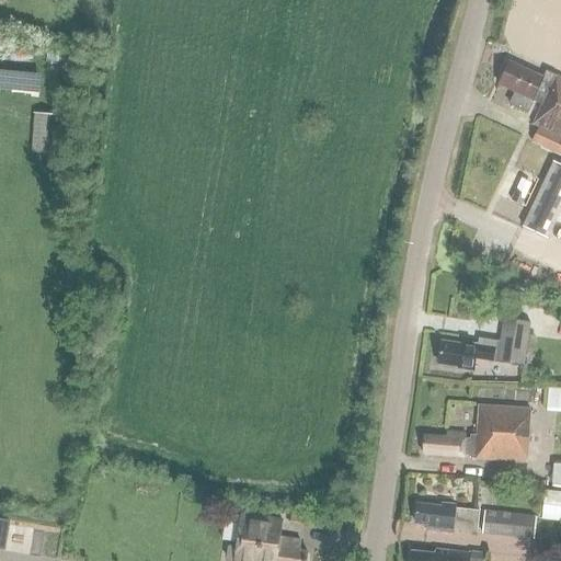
[(560,77),(545,70),(540,78),(510,63),(499,86),(516,93),(510,105),(528,113),(534,102),(542,105),(533,125),(538,128),(531,142),(560,156),(560,77)]
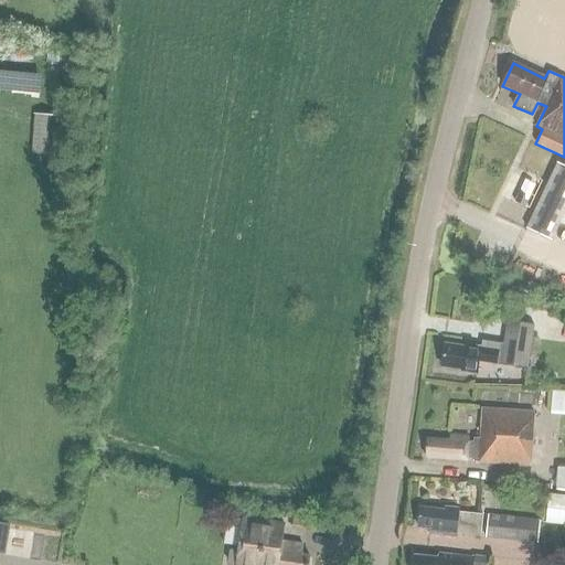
[(34,115),(32,153),(56,156),(59,116),(34,115)]
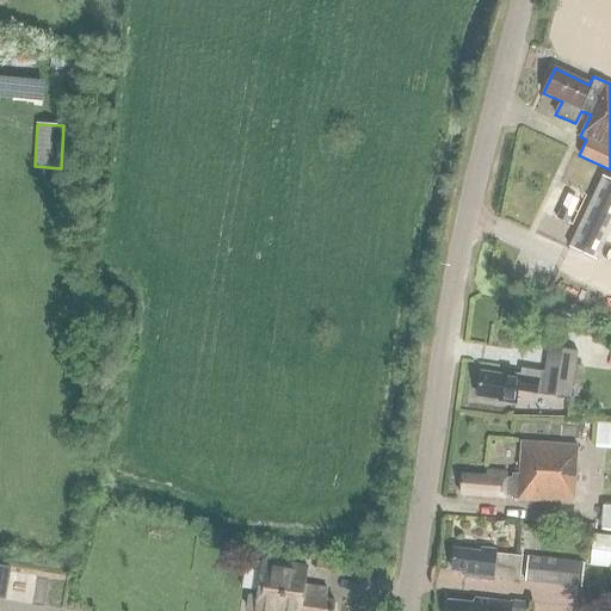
[(610,180),(603,177),(578,228),(604,241),(610,226),(610,180)]
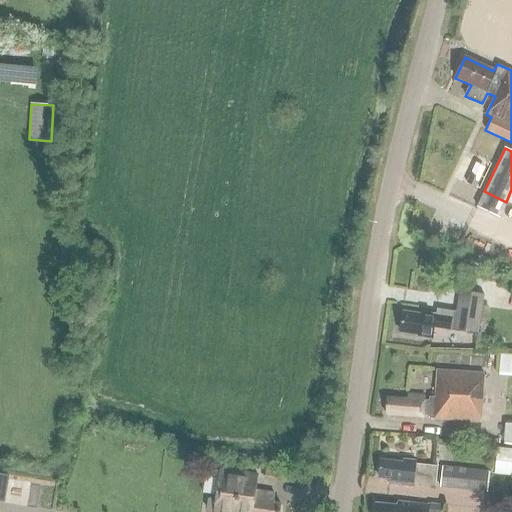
[(470,173),(466,182),(480,189),(484,180),(470,173)]
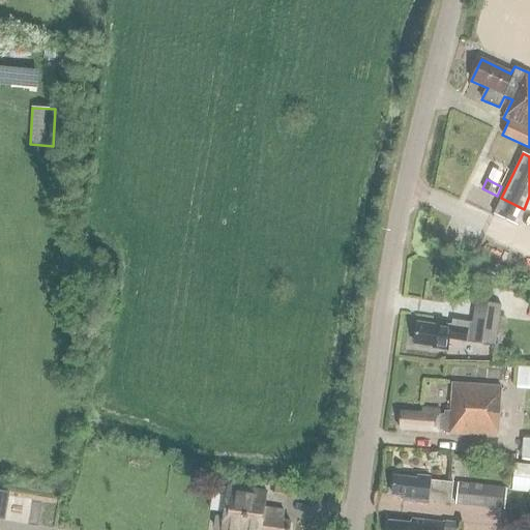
[(494,346),(499,304),(475,301),(472,322),(455,320),(454,326),(435,324),(435,327),(417,325),(415,344),(433,346),(432,350),(448,351),(449,340),(494,346)]
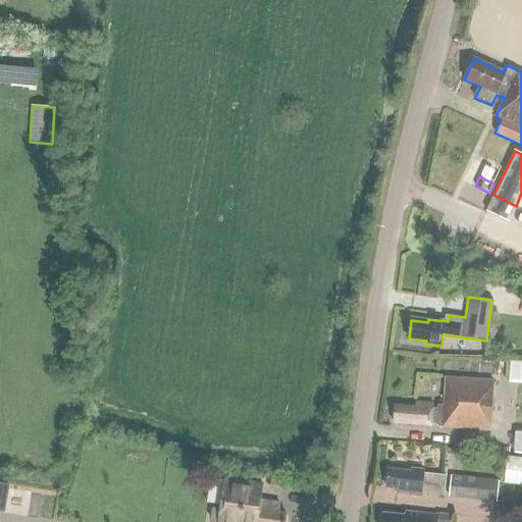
[(490,429),(493,380),(446,377),(444,405),(414,403),(414,407),(394,406),(393,422),(401,423),(401,427),(431,429),(431,422),(441,423),(441,426),(490,429)]
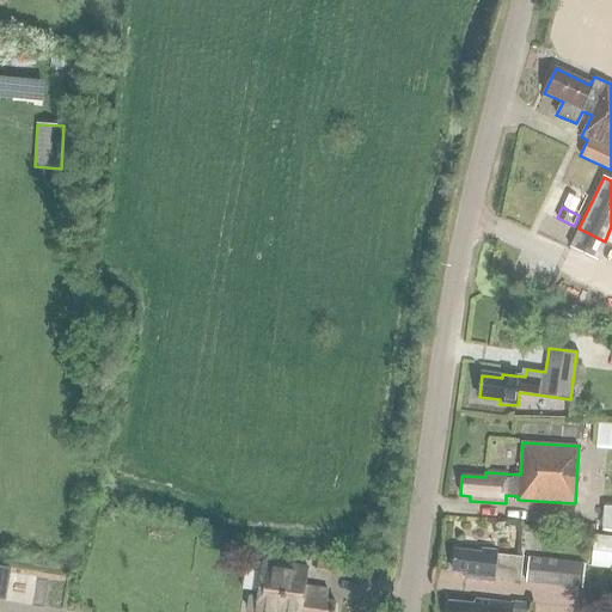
[(611,536),(595,534),(591,565),(611,568),(611,536)]
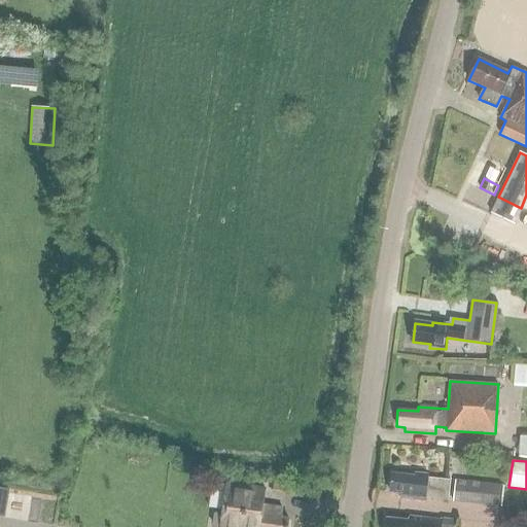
[(449,499),(450,480),(428,478),(427,475),(418,473),(416,477),(392,475),(391,493),(400,493),(400,499),(422,500),(424,497),(449,499)]
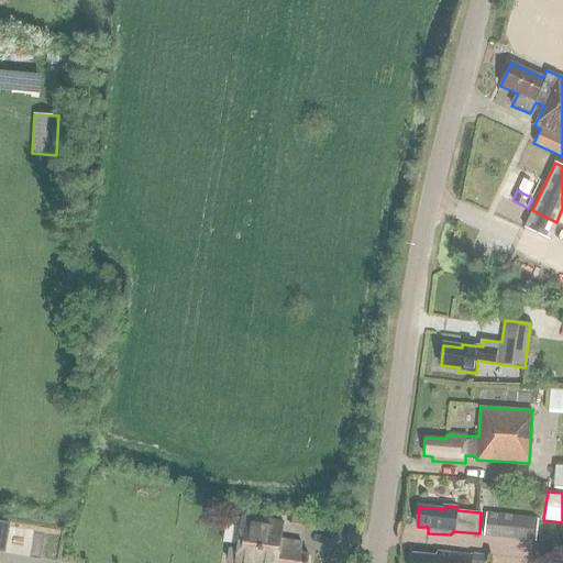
[(539,518),(486,512),(483,537),(536,542),(539,518)]
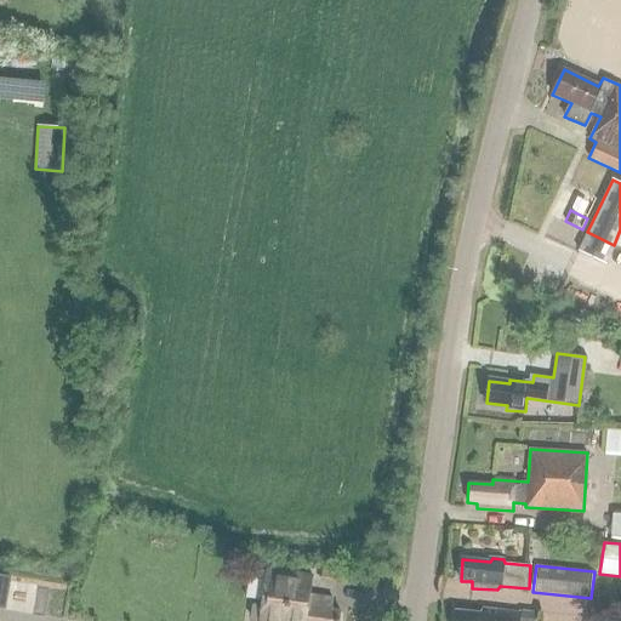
[(312,575),(267,568),(262,603),(256,602),(252,605),(250,616),(254,620),(258,620),(337,620),(340,610),(330,609),(332,598),(309,594),(312,575)]
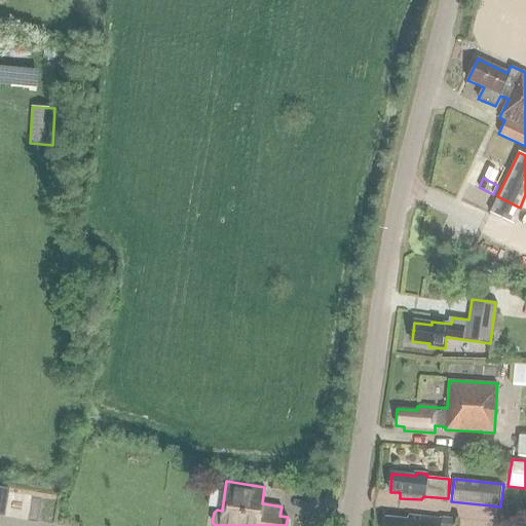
[(386,517),(385,525),(440,525),(441,520),(427,519),(427,517),(409,515),(409,519),(386,517)]
